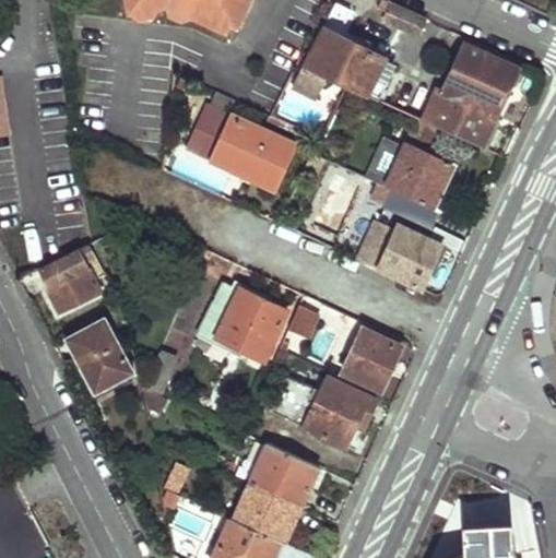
[(123,0),(126,11),(164,6),(224,31),(238,0),(123,0)]
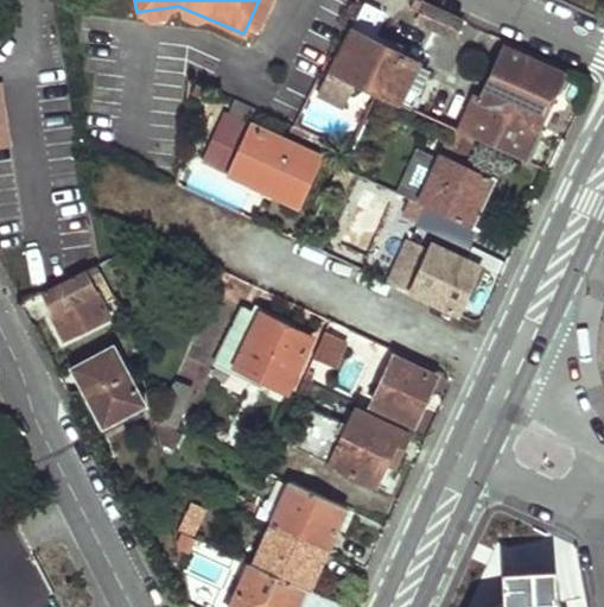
[(423,1),(415,16),(453,33),(461,19),(423,1)]
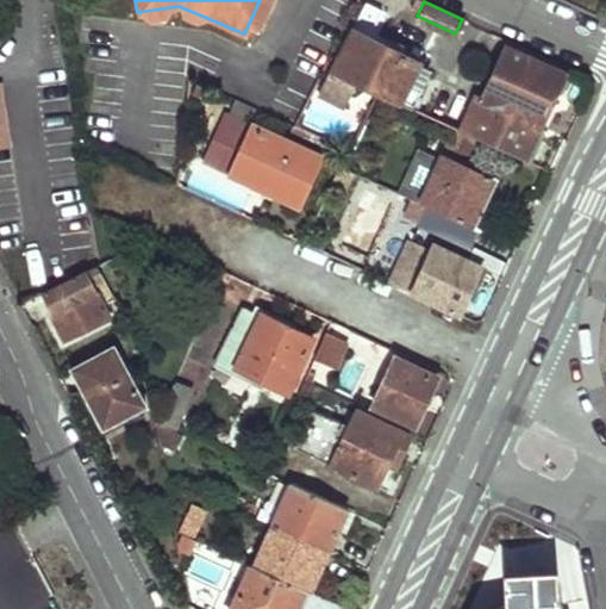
[(366,2),(314,95),(342,109),(357,81),(379,91),(399,101),(419,61),(367,35),(379,10),(366,2)]
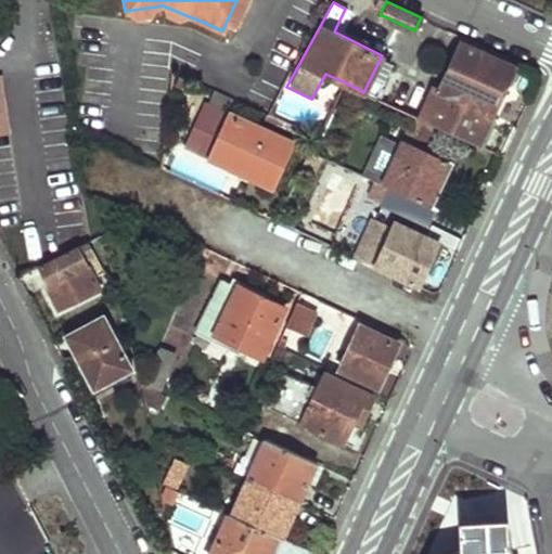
[(432,89),(416,116),(482,146),(493,121),(490,116),(504,87),(510,86),(516,74),(512,67),(459,43),(435,90),(432,89)]
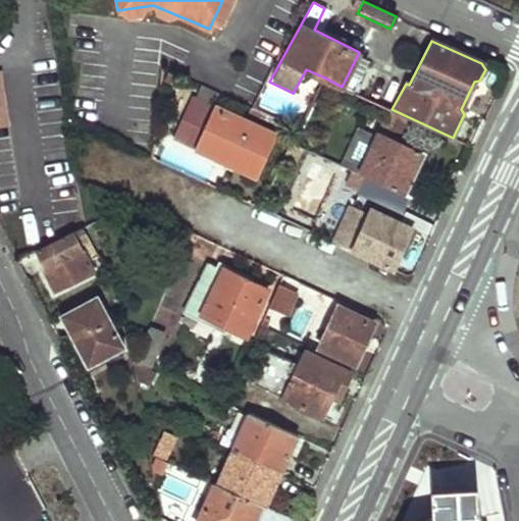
[(197,142),(214,106),(194,96),(173,139),(194,148),(197,142)]
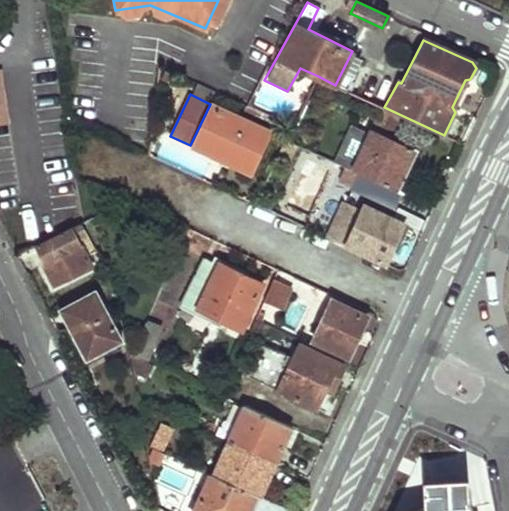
[(210,104),(193,139),(222,153),(218,158),(250,173),(269,132),(210,104)]
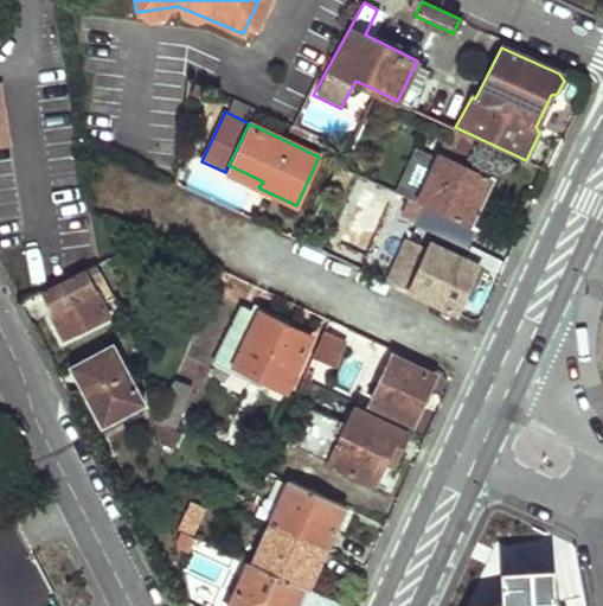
[(415,201),(438,151),(416,141),(393,191),(415,201)]
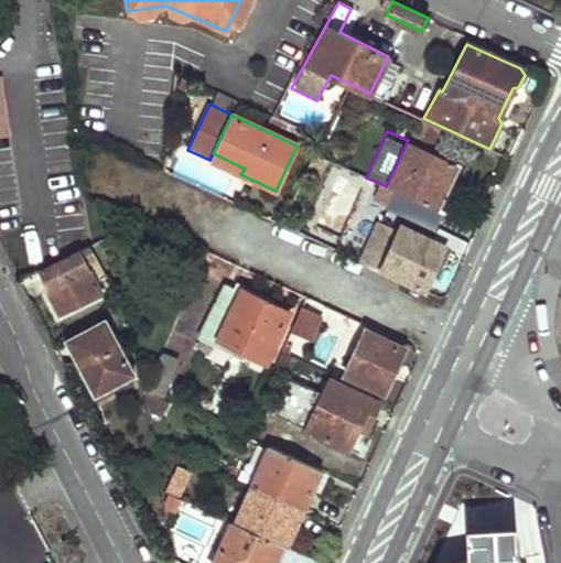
[(408,140),(386,186),(395,191),(432,207),(444,183),(449,185),(459,163),(408,140)]
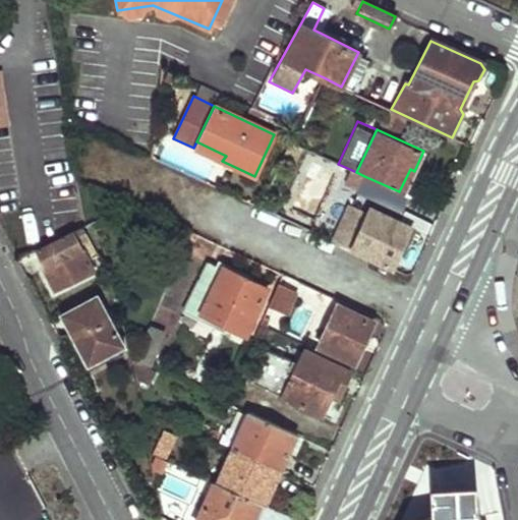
[(299,148),(289,142),(282,158),(293,163),(299,148)]
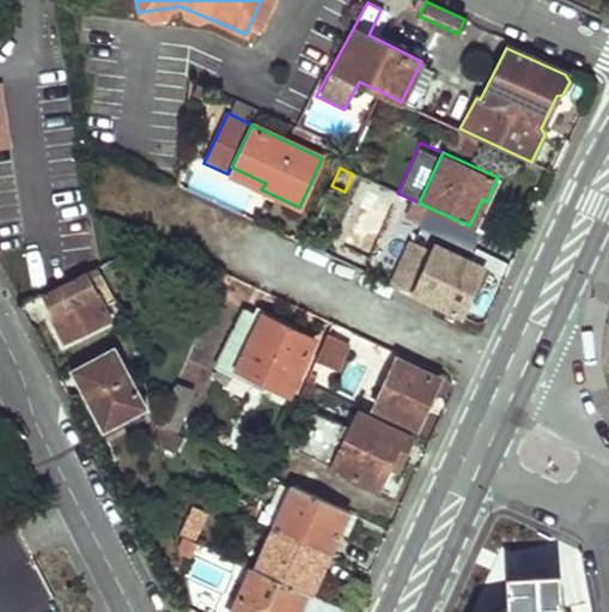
[(428,207),(420,223),(474,247),(481,231),(469,225),(428,207)]
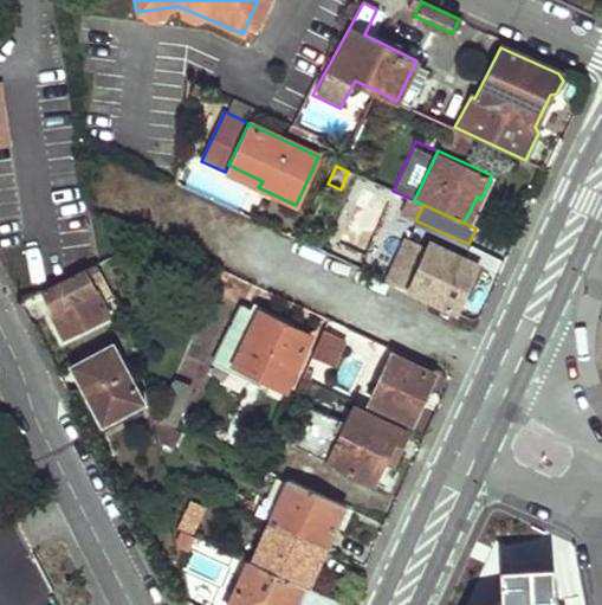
[(386,280),(454,311),(477,265),(431,243),(428,248),(405,237),(386,280)]
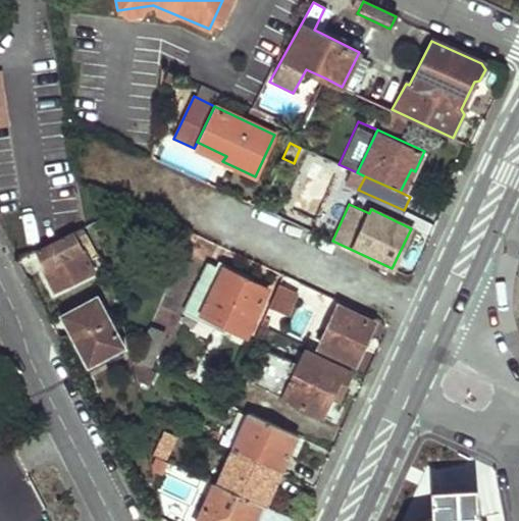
[(74,250),(67,233),(36,250),(44,267),(41,268),(52,291),(89,271),(79,249),(74,250)]
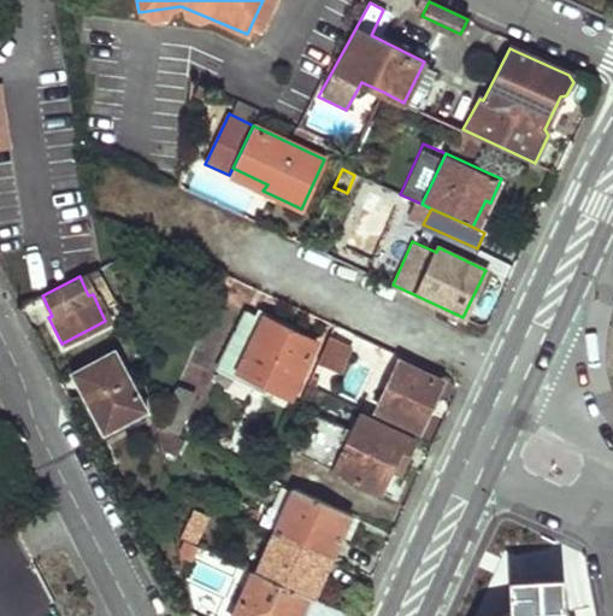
[(242,315),(218,367),(289,399),(314,345),(263,320),(261,324),(242,315)]
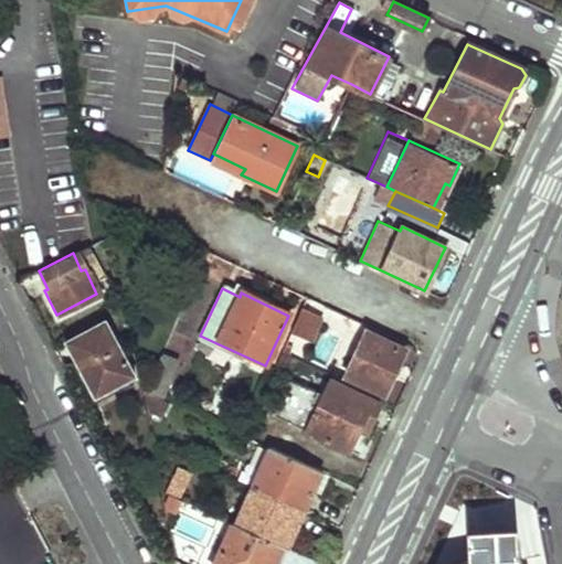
[(285,334),(311,340),(318,312),(292,307),(285,334)]
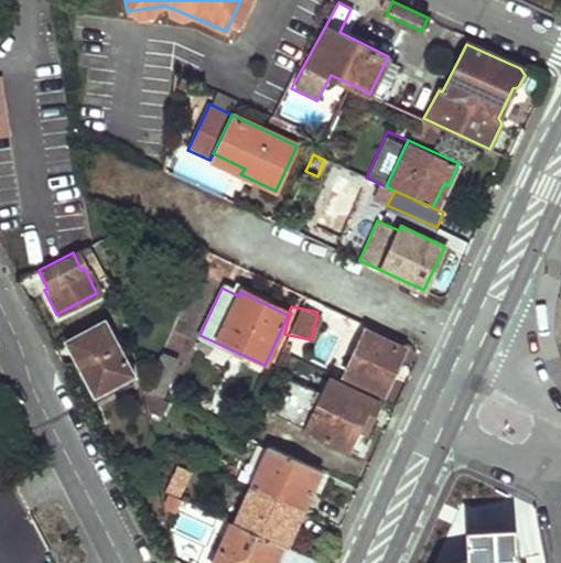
[(97,327),(58,347),(88,402),(126,382),(97,327)]
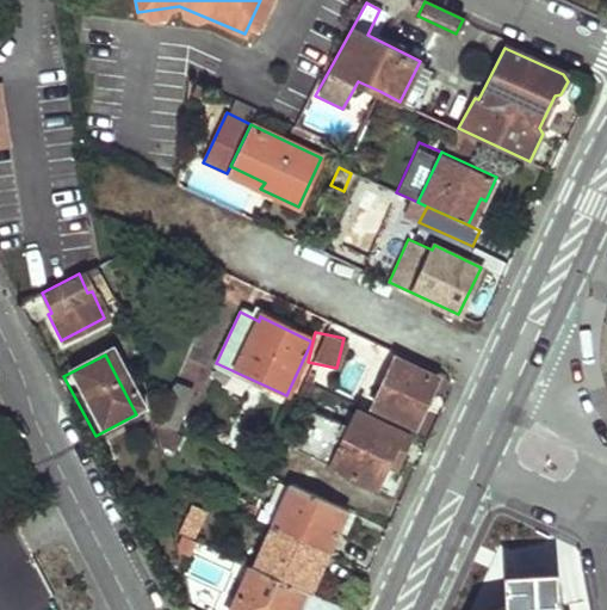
[(396,358),(373,406),(415,425),(438,379),(396,358)]
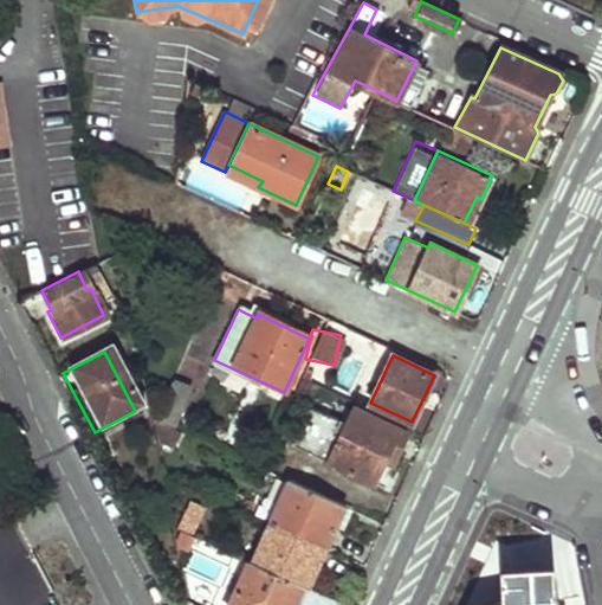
[(173,386),(156,420),(176,430),(192,394),(173,386)]
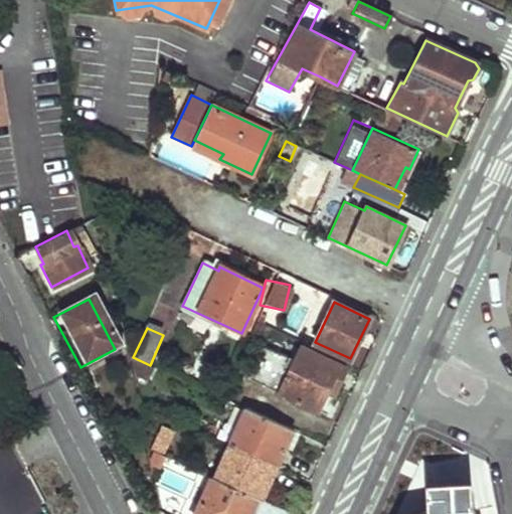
[(262,347),(247,377),(325,412),(345,368),(300,348),(293,362),(262,347)]
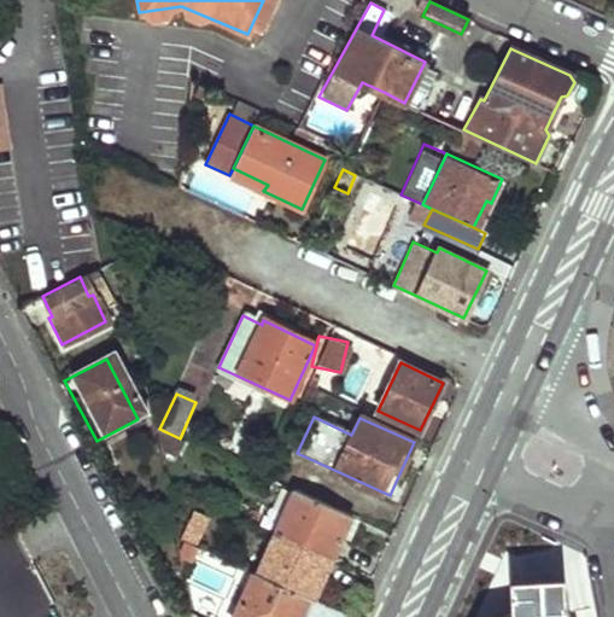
[(293,490),(274,533),(331,559),(350,516),(293,490)]
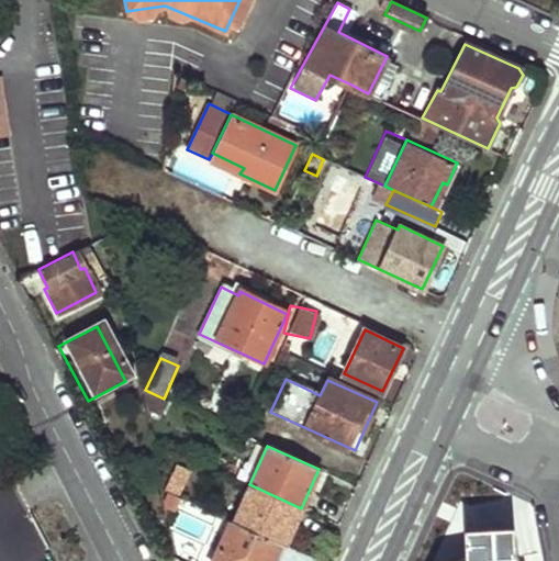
[(175,463),(163,487),(177,494),(188,470),(175,463)]
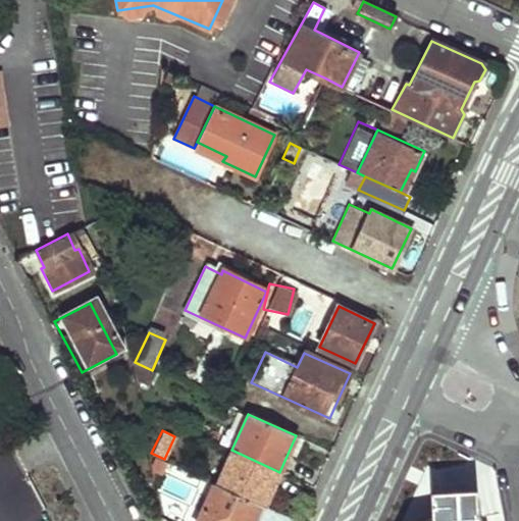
[(231,450),(216,482),(261,503),(264,504),(279,472),(231,450)]
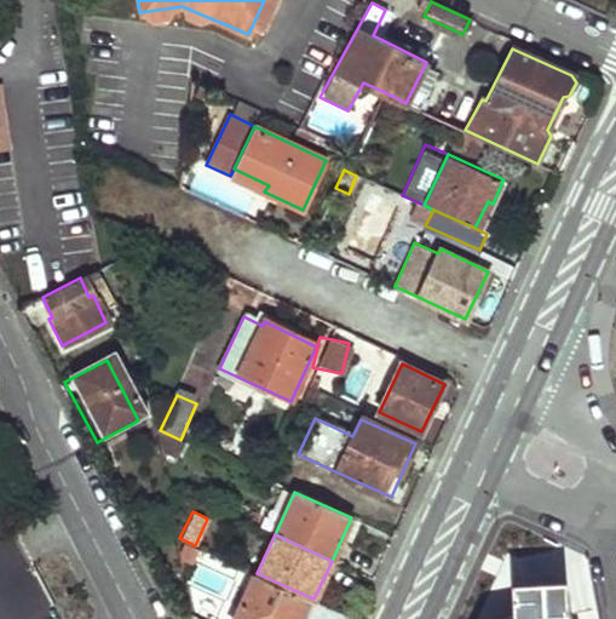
[(499,559),(470,618),(579,618),(570,551),(542,542),(499,559)]
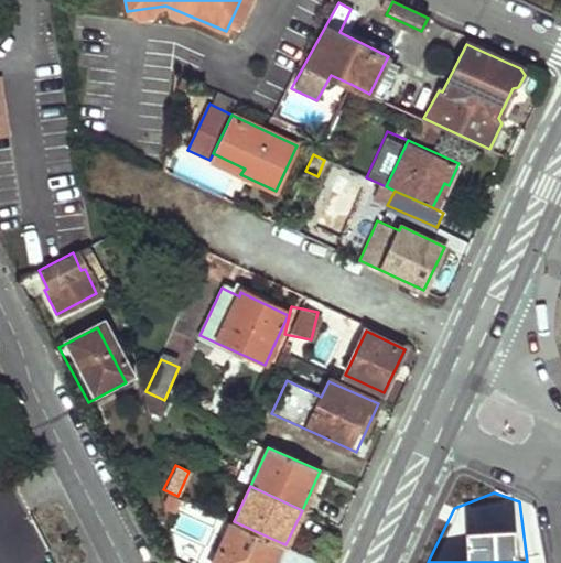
[(232,520),(212,562),(272,562),(282,543),(234,521),(232,520)]
